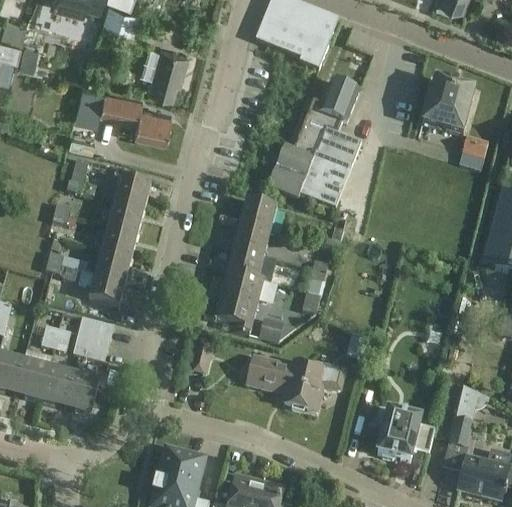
[(51,0),(51,2),(83,11),(85,4),(99,8),(101,0),(51,0)]
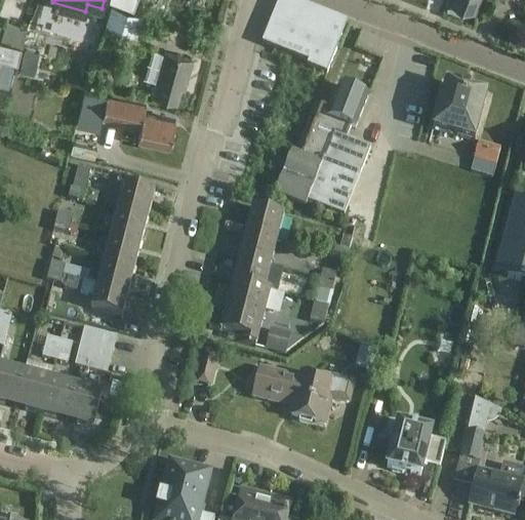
[(278,0),(261,39),(308,57),(307,62),(326,69),(347,18),(300,0),(278,0)]
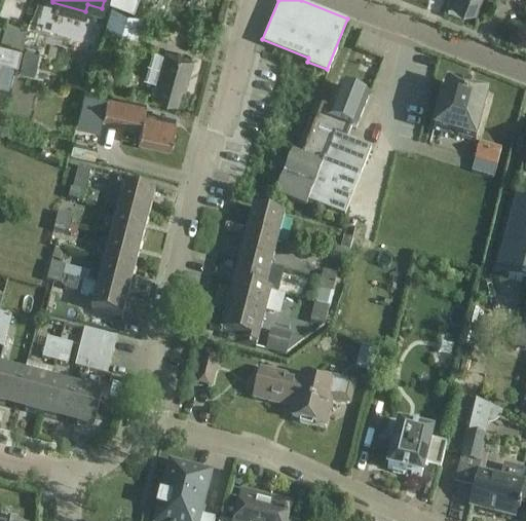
[(453,0),(476,8),(478,0),(453,0)]
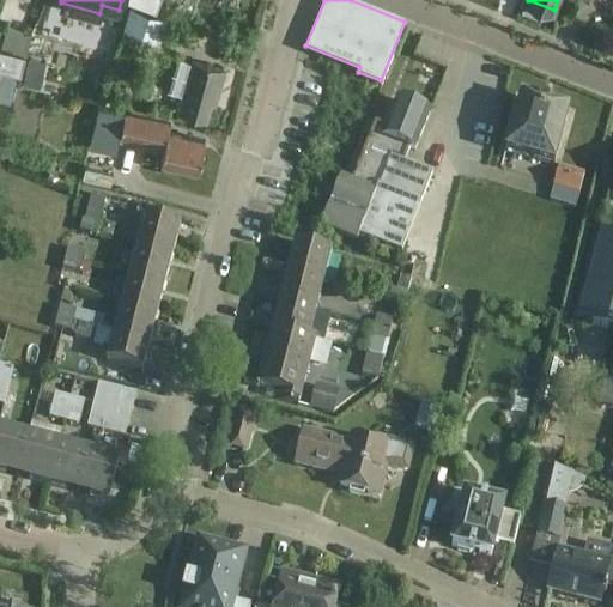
[(123,25),(159,37),(167,14),(131,2),(123,25)]
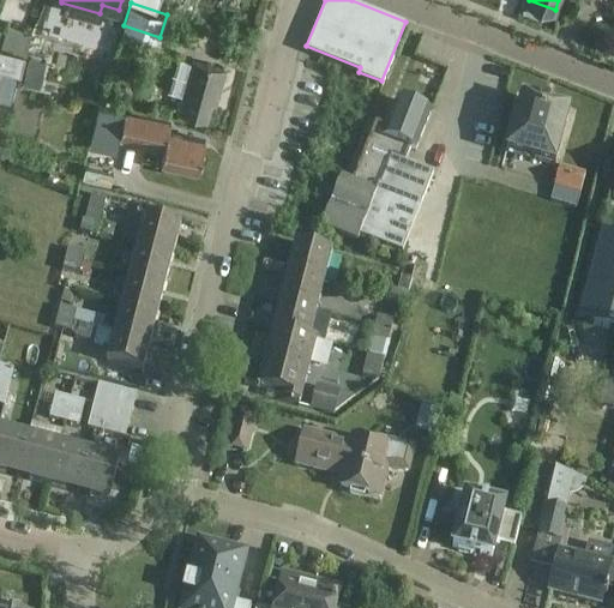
[(8,23),(2,42),(26,49),(32,30),(8,23)]
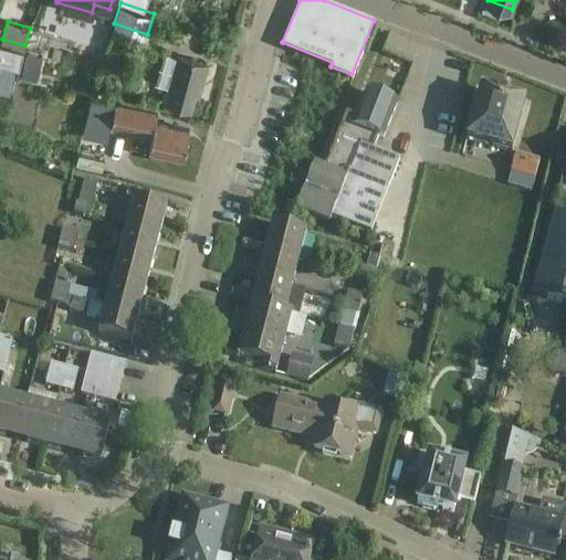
[(0,59),(20,64),(24,46),(0,40),(0,59)]
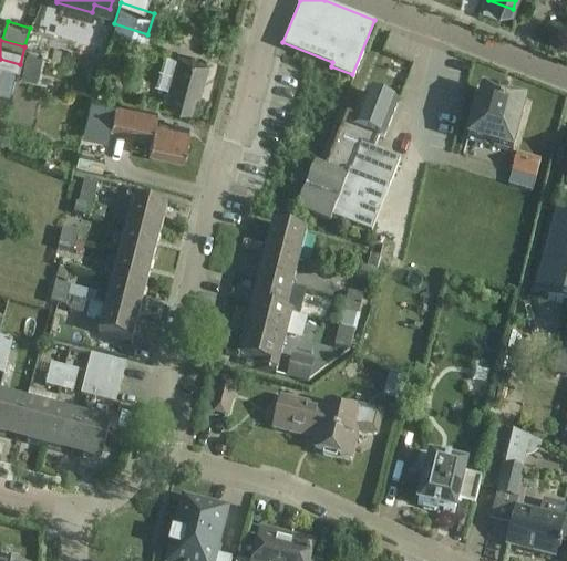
[(21,74),(37,78),(42,53),(28,49),(21,74)]
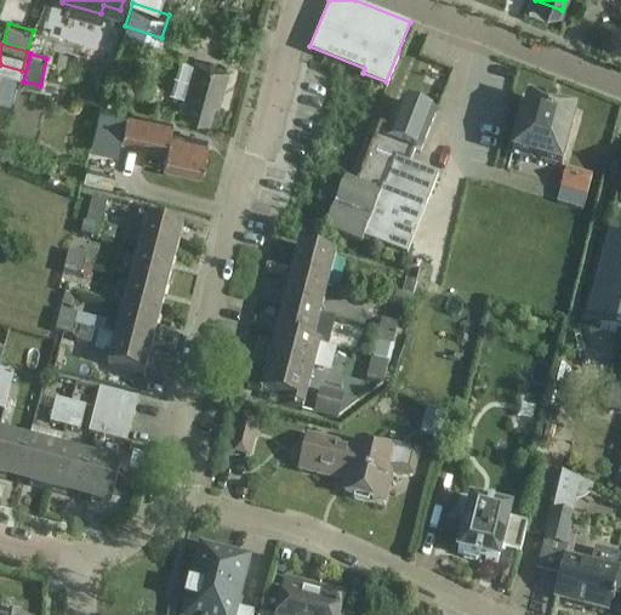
[(181,107),(186,108),(209,114),(216,87),(221,89),(227,66),(195,56),(194,57),(181,53),(171,87),(184,91),(181,107)]
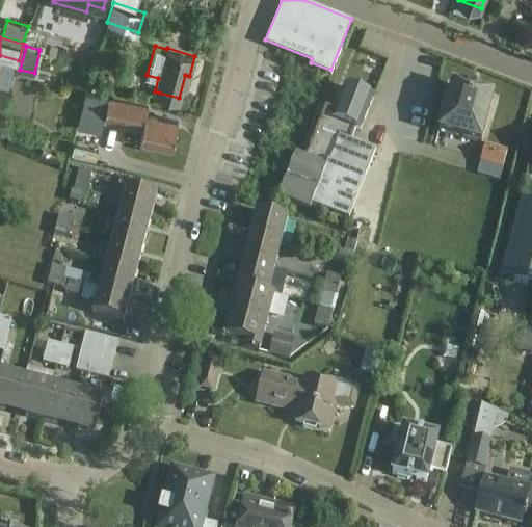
[(451,80),(445,100),(437,127),(480,139),(494,93),(451,80)]
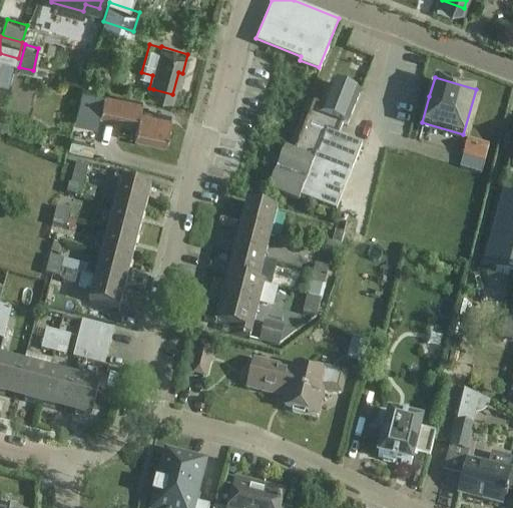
[(17,79),(15,92),(24,94),(27,81),(17,79)]
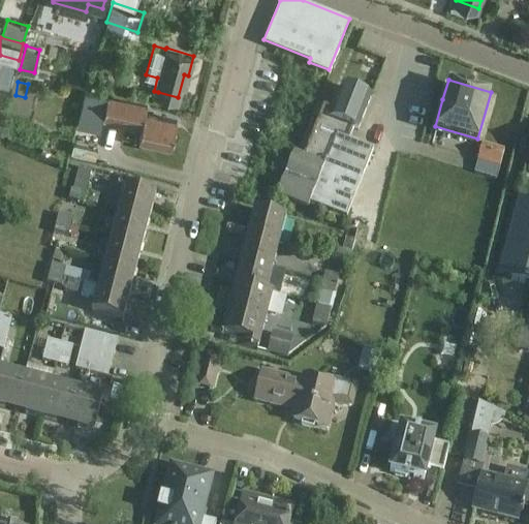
[(330,115),(354,124),(358,125),(371,92),(342,82),(333,105),(330,115)]
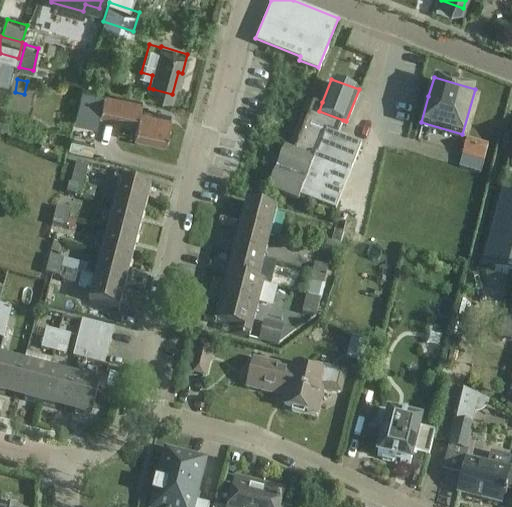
[(80,98),(95,101),(98,89),(83,85),(80,98)]
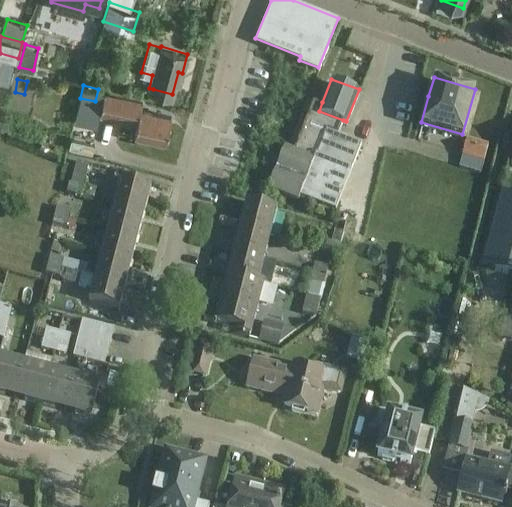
[(143,98),(123,94),(104,90),(100,110),(139,118),(136,131),(166,138),(171,113),(141,106),(143,98)]
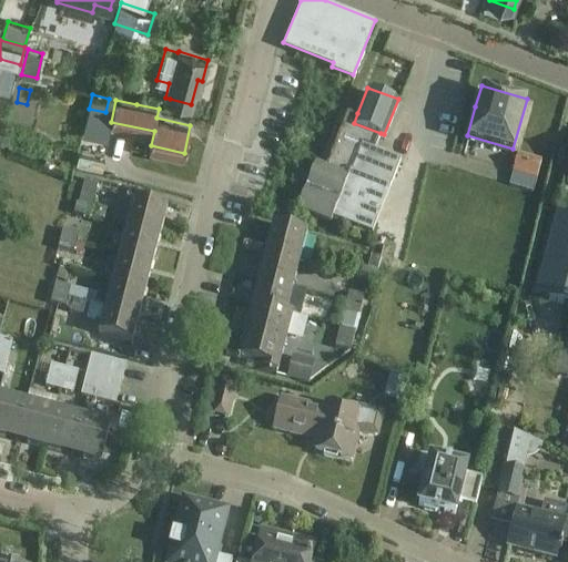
[(354,123),(357,113),(347,110),(325,163),(315,159),(297,202),(297,203),(332,217),(334,212),(373,227),(401,157),(375,146),(381,133),(354,123)]
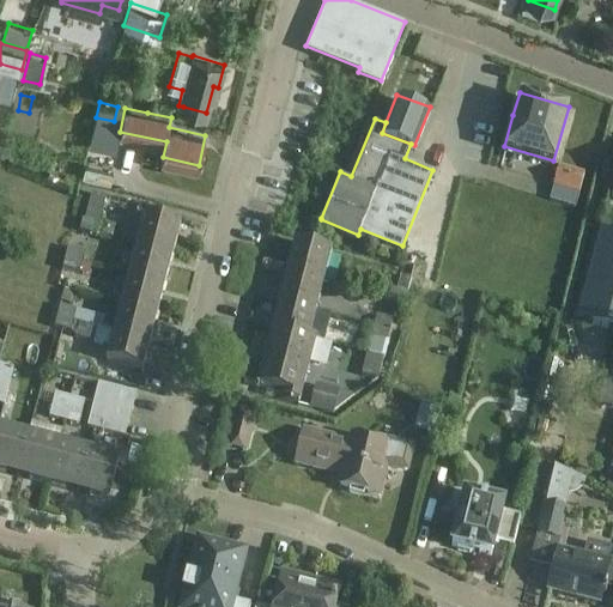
[(577,202),(586,170),(560,163),(552,195),(577,202)]
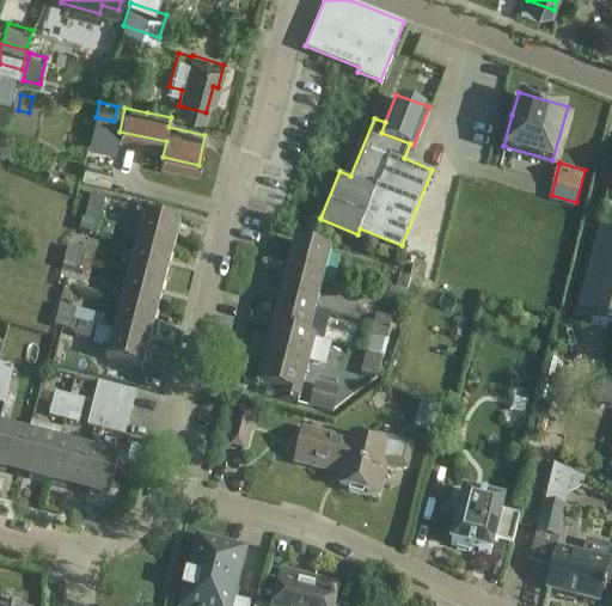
[(98,219),(105,193),(91,189),(84,215),(97,219),(98,219)]
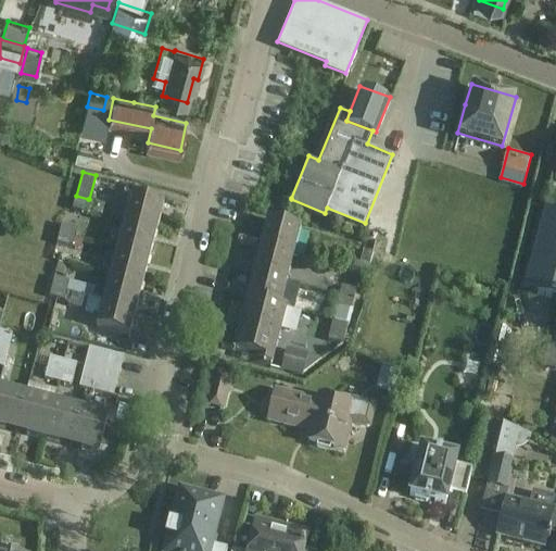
[(163,200),(141,195),(130,191),(123,218),(155,227),(163,200)]
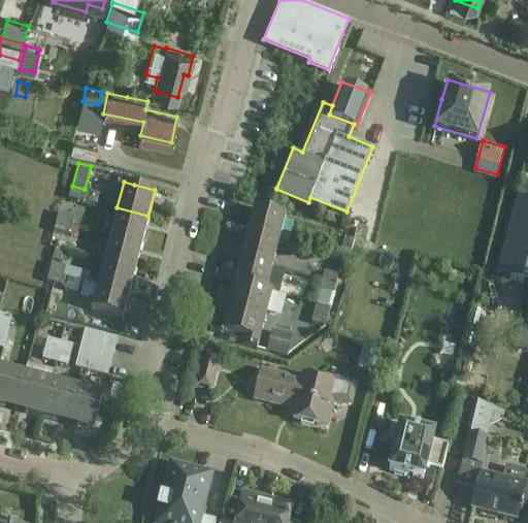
[(70,186),(68,195),(81,198),(84,189),(72,186),(70,186)]
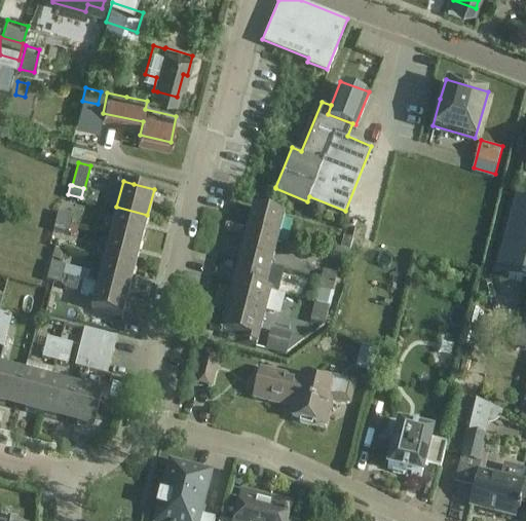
[(88,188),(85,198),(96,201),(99,189),(88,186),(88,188)]
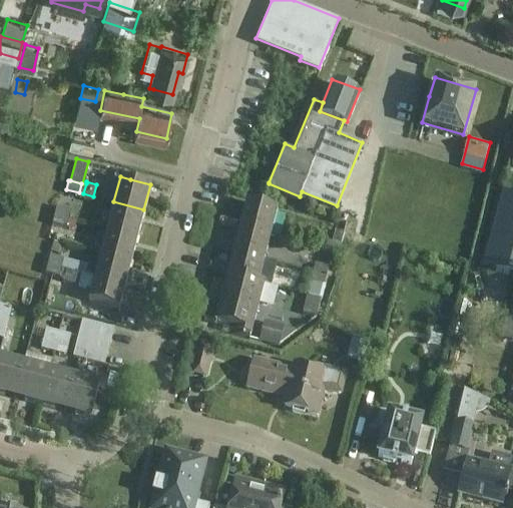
[(502,187),(482,264),(512,272),(512,189),(506,188),(502,187)]
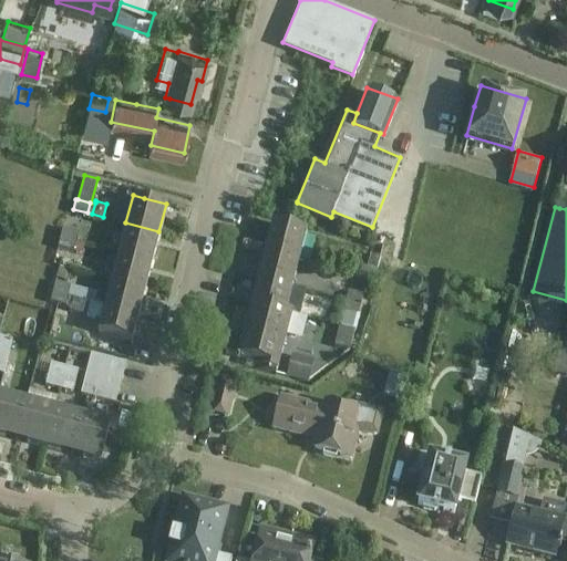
[(265,250),(298,259),(306,228),(272,219),(265,250)]
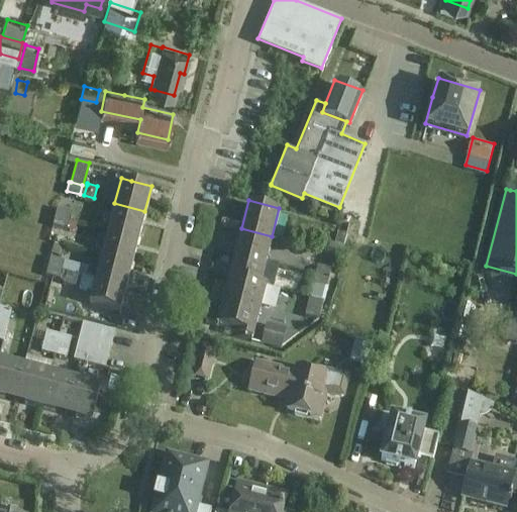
[(144,211),(114,203),(108,227),(138,235),(144,211)]
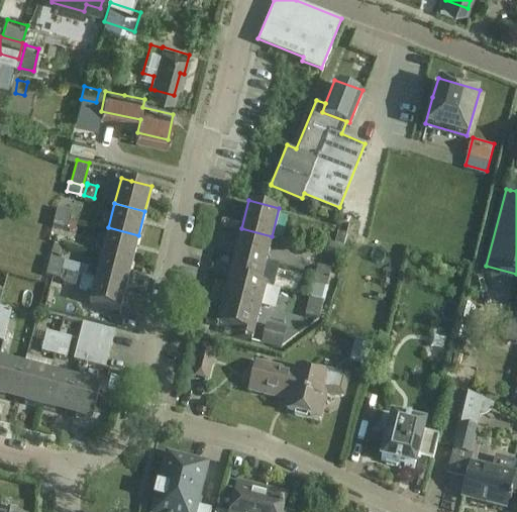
[(57,205),(54,213),(68,216),(70,208),(57,205)]
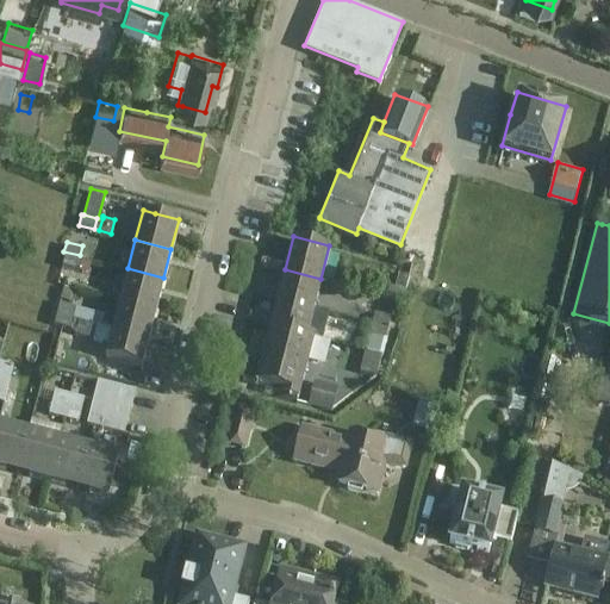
[(80,255),(63,251),(61,262),(78,266),(113,274),(116,266),(80,257),(80,255)]
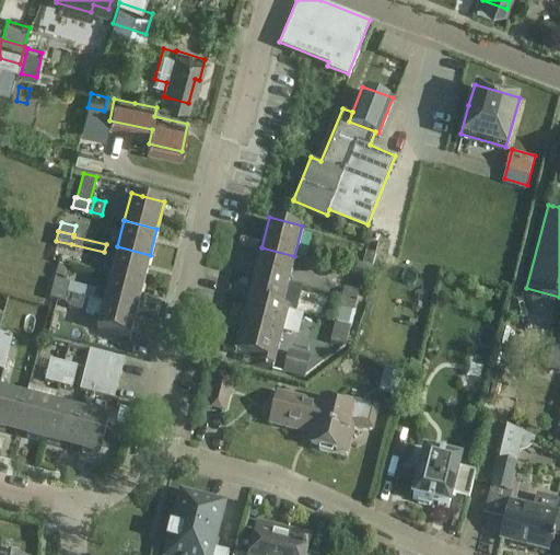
[(150,255),(117,246),(111,273),(143,281),(150,255)]
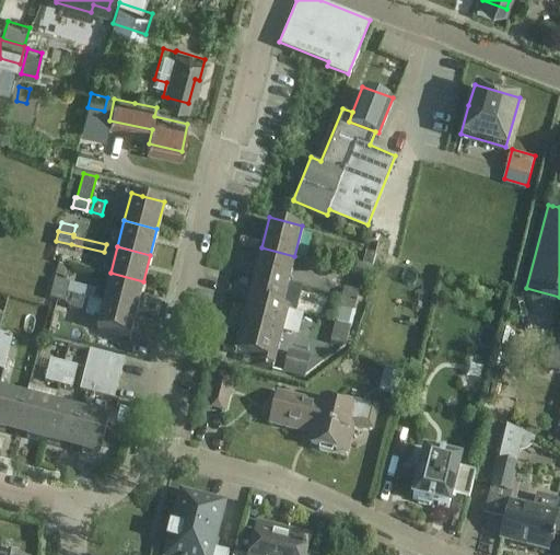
[(254,277),(286,286),(294,256),(261,247),(254,277)]
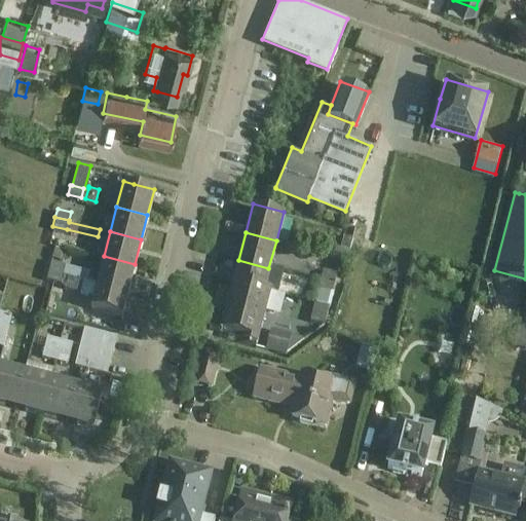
[(344,232),(341,245),(335,243),(333,251),(347,255),(352,235),(344,232)]
